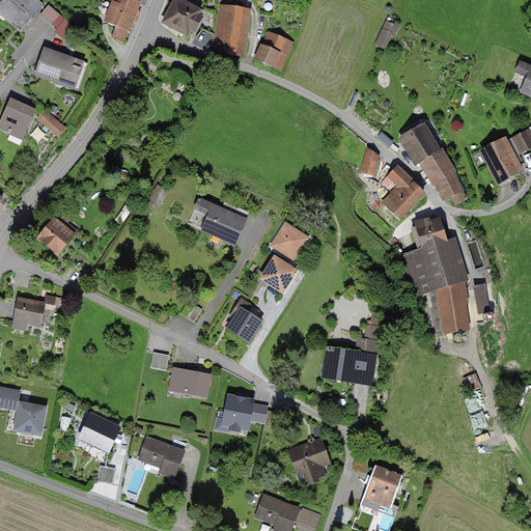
[(0,0),(0,11),(23,31),(45,5),(37,0),(0,0)]
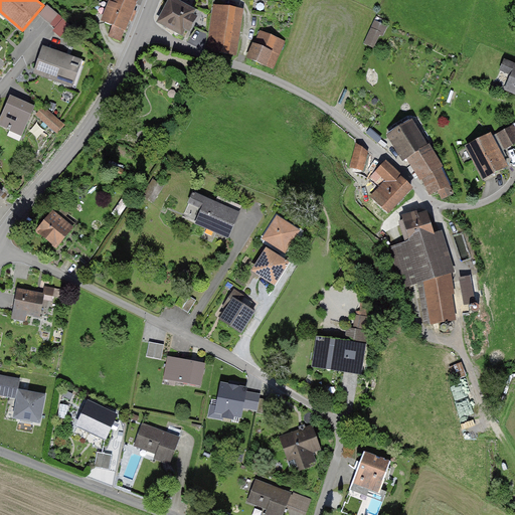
[(137,0),(114,0),(105,23),(115,26),(111,35),(122,40),(137,0)]
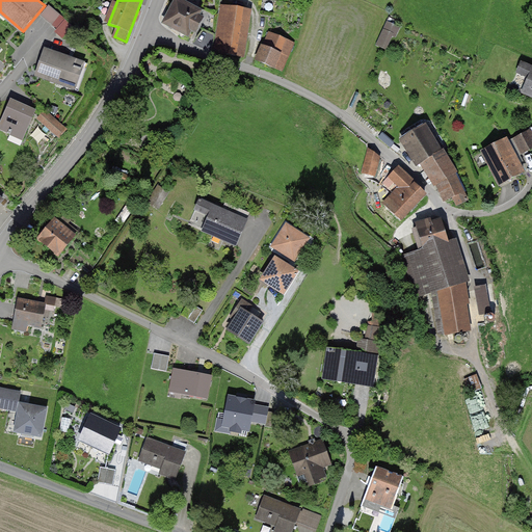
[(180,0),(176,0),(163,23),(193,40),(207,15),(180,0)]
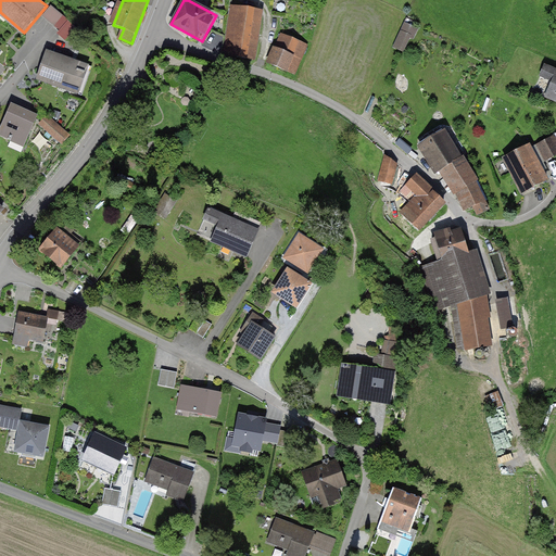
[(42,15),(61,32),(70,21),(51,5),(42,15)]
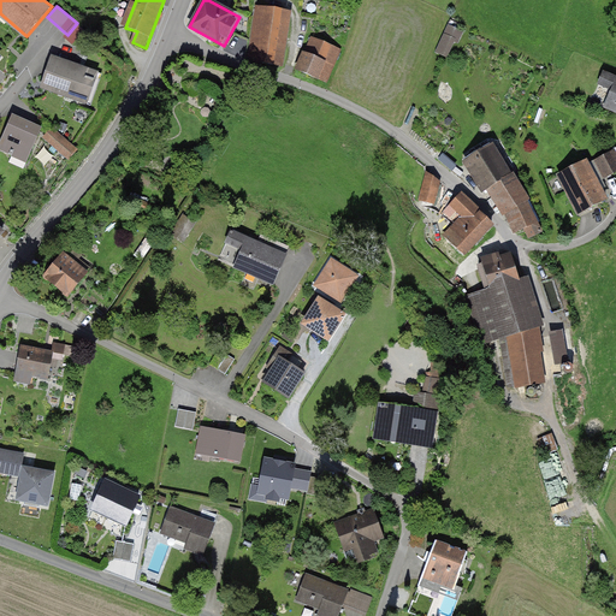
[(291,12),(256,7),(249,60),(285,65),(291,12)]
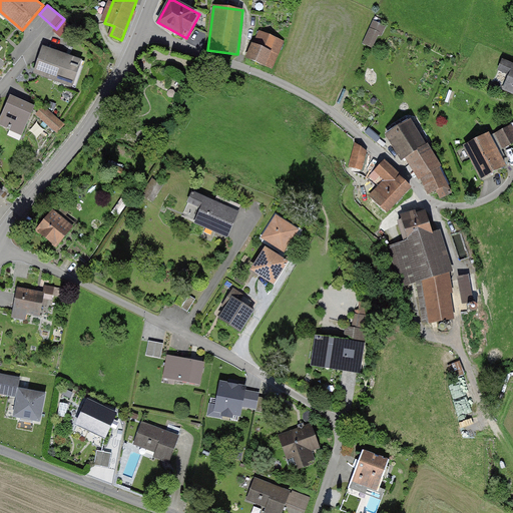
[(376,48),(385,25),(373,20),(364,44),(376,48)]
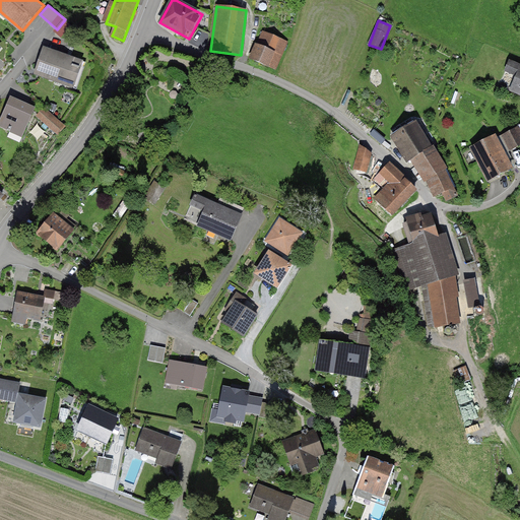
[(251,60),(275,70),(286,43),(262,33),(251,60)]
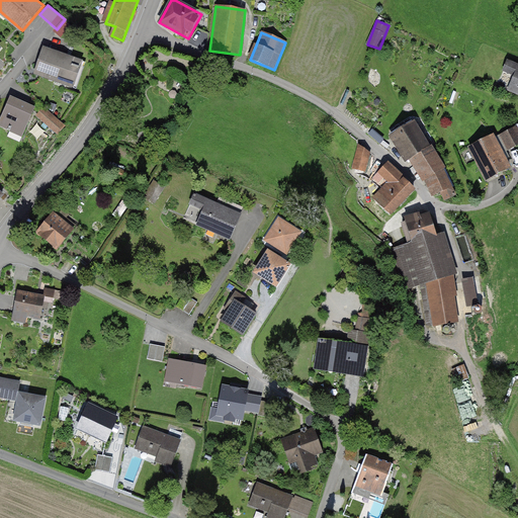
[(73,86),(82,61),(45,48),(35,73),(73,86)]
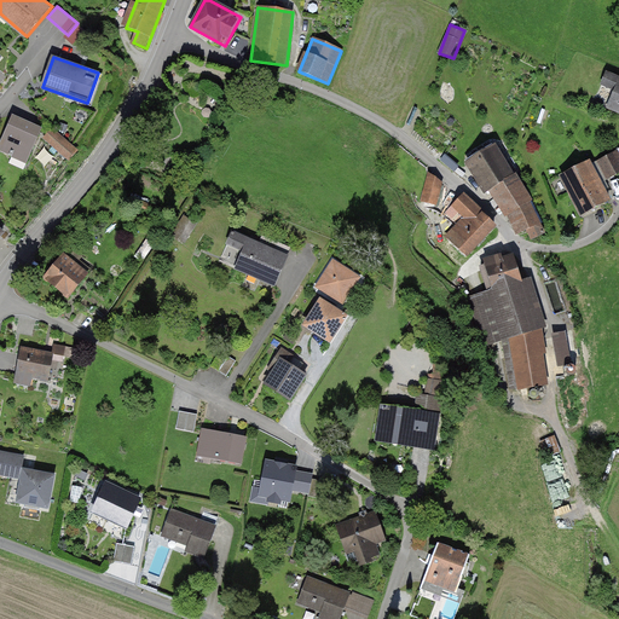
[(608,108),(618,111),(618,80),(607,75),(602,85),(615,91),(608,108)]
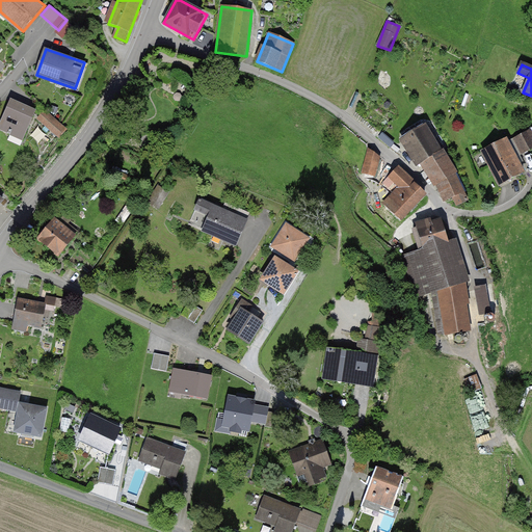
[(0,125),(0,129),(23,139),(35,111),(11,100),(0,125)]
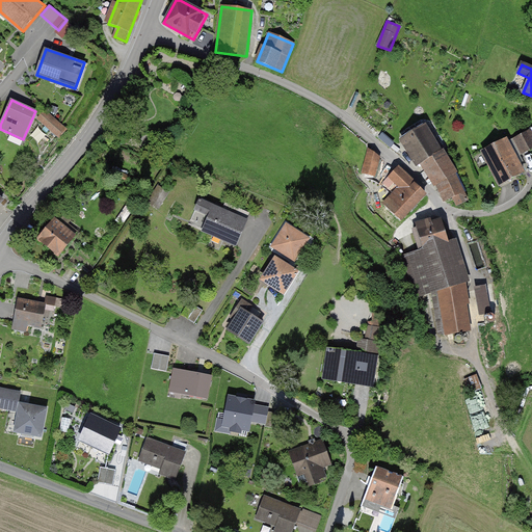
[(46,112),(40,120),(60,136),(65,129),(46,112)]
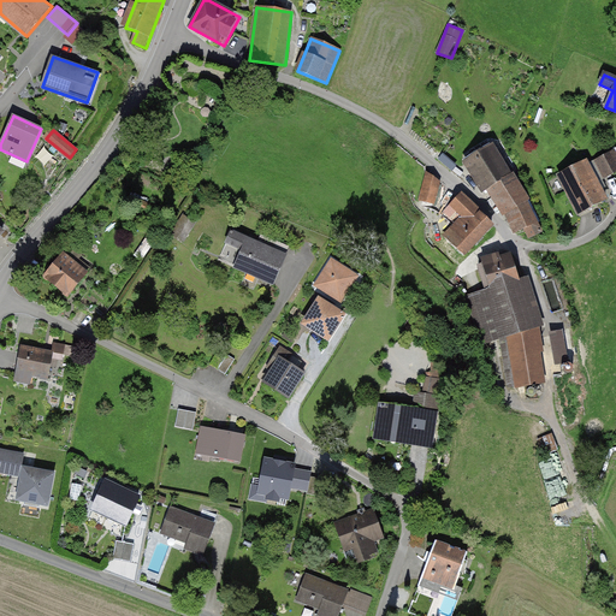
[(492,148),(468,163),(485,191),(491,188),(509,177),(492,148)]
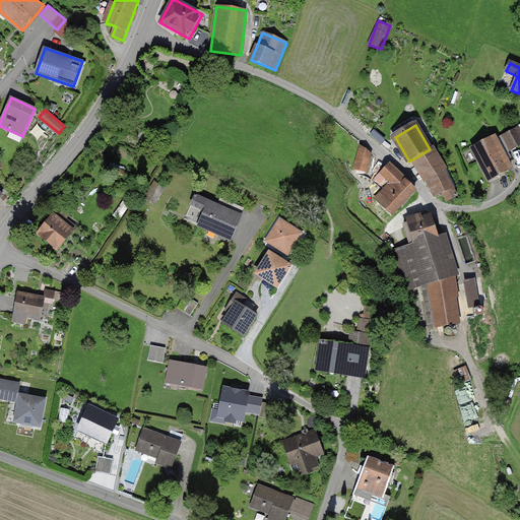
[(519,133),(517,129),(506,135),(513,148),(519,144),(519,133)]
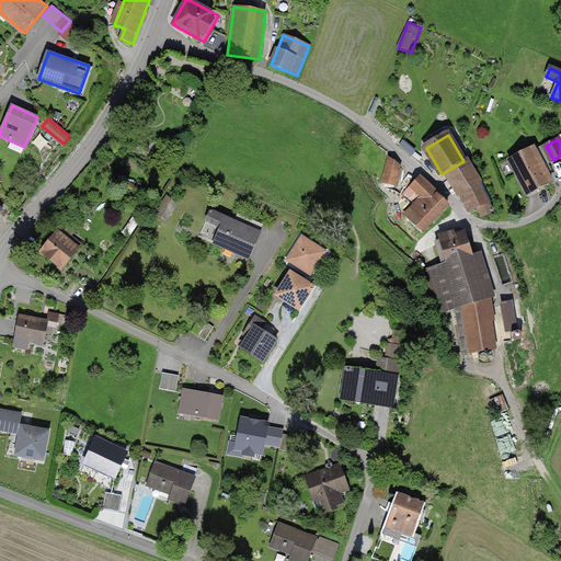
[(534,148),(512,159),(519,172),(517,173),(528,194),(551,181),(534,148)]
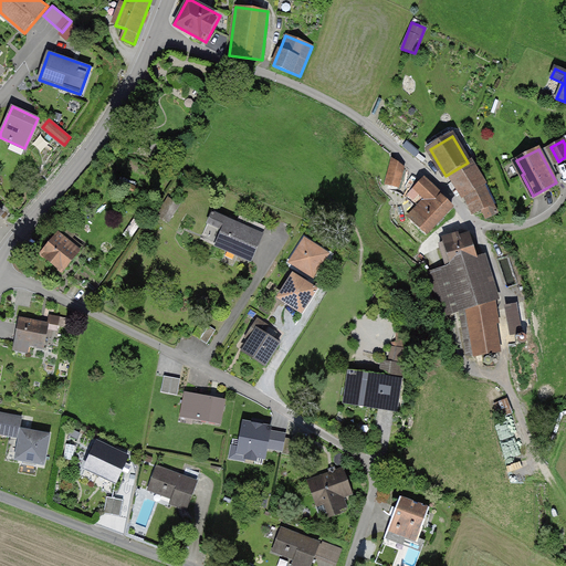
[(398,187),(404,168),(392,160),(387,184),(398,187)]
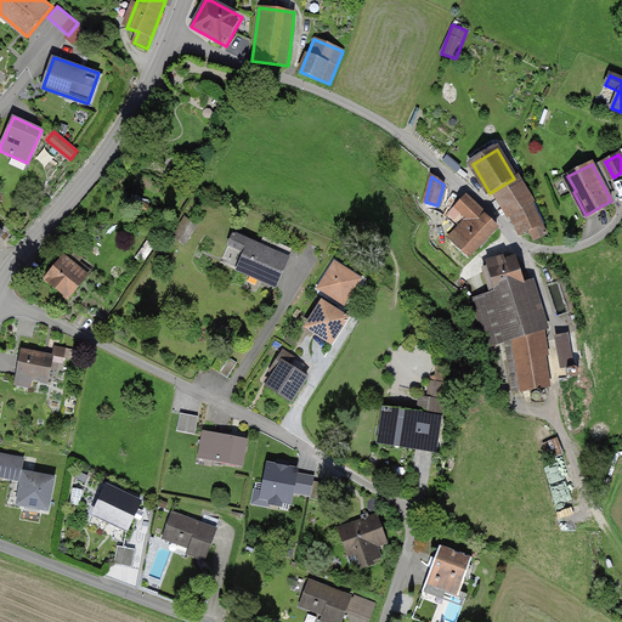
[(512,216),(514,215),(522,235),(531,230),(536,239),(547,233),(532,203),(516,176),(514,179),(496,190),(512,216)]
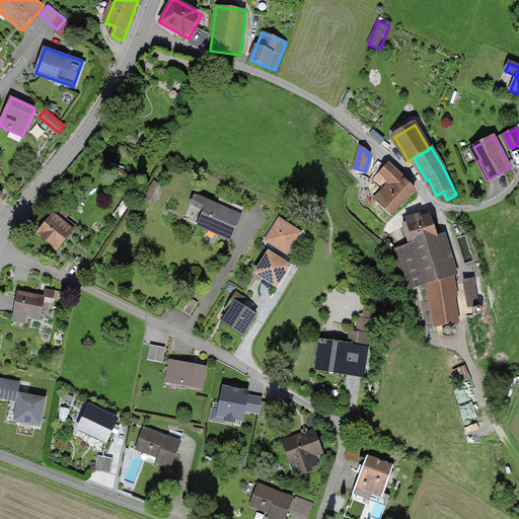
[(388,164),(380,172),(391,183),(399,174),(388,164)]
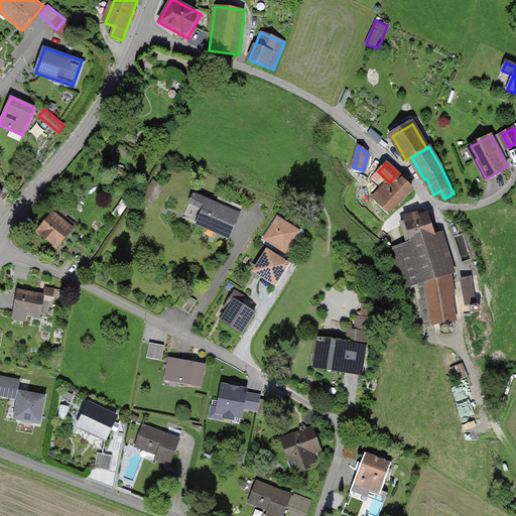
[(125,171),(114,166),(111,171),(122,176),(125,171)]
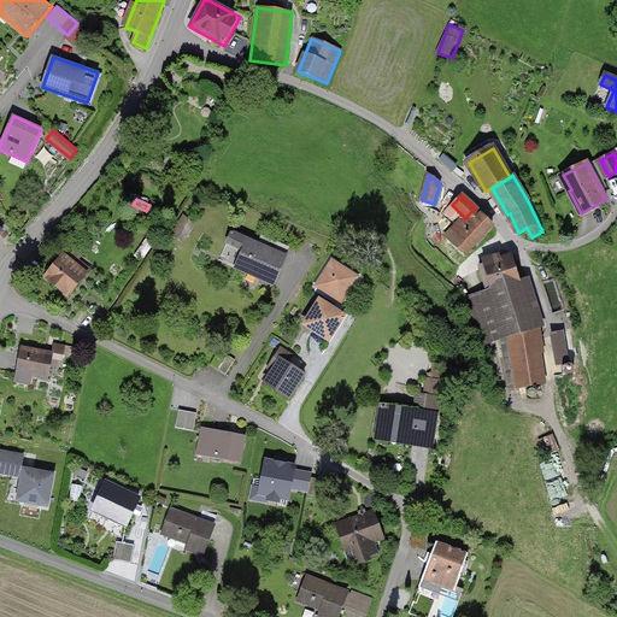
[(464,254),(493,224),(475,207),(465,218),(446,238),(464,254)]
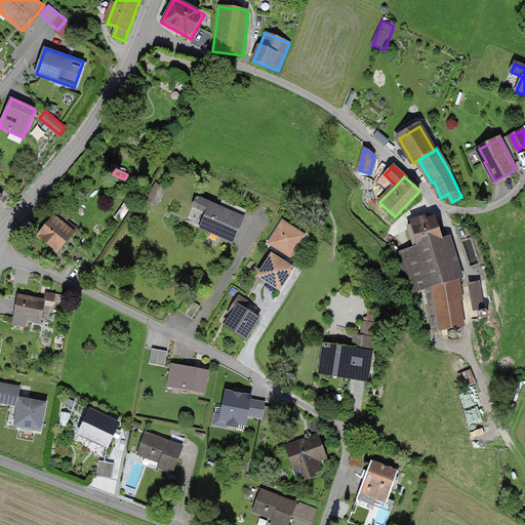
[(165,190),(158,185),(148,200),(155,205),(165,190)]
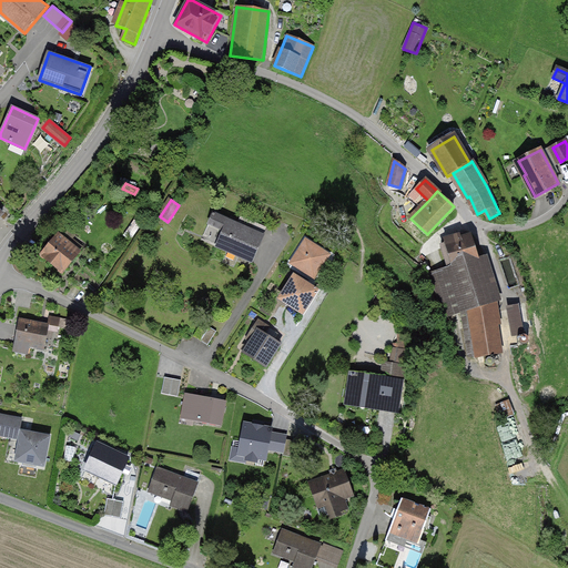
[(260,245),(267,227),(251,221),(249,227),(213,213),(209,224),(223,231),(216,246),(250,260),(256,244),(260,245)]
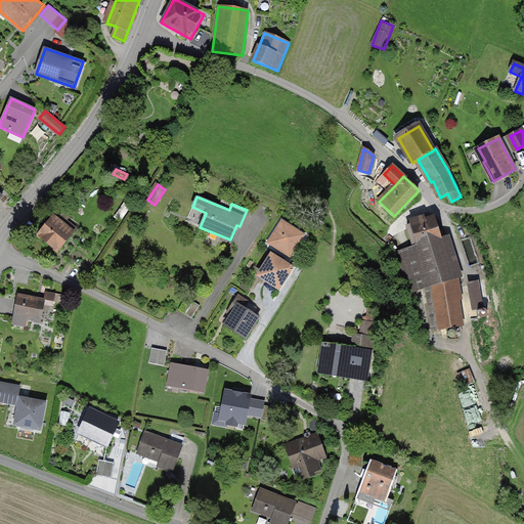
[(58,255),(76,232),(54,216),(37,238),(58,255)]
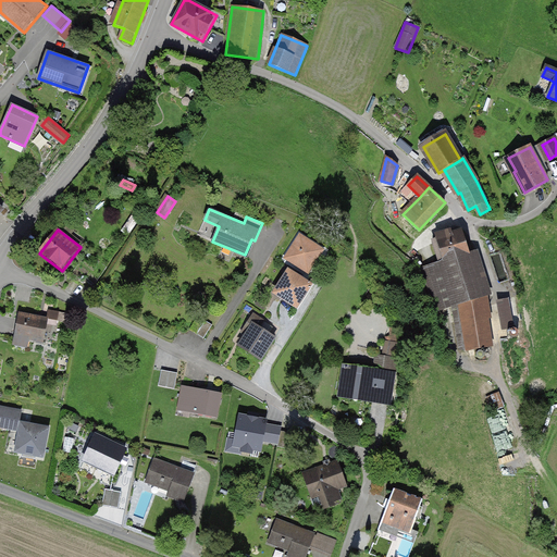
[(436,235),(437,238),(433,240),(441,263),(445,262),(470,256),(462,232),(453,234),(452,231),(436,235)]
